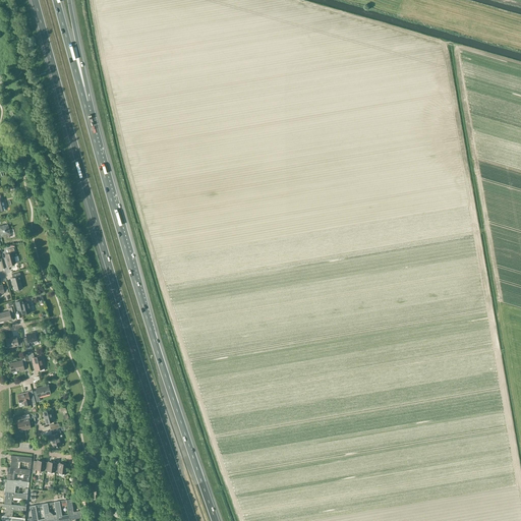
[(0,235),(0,236),(10,234),(7,224),(0,226),(0,235)]
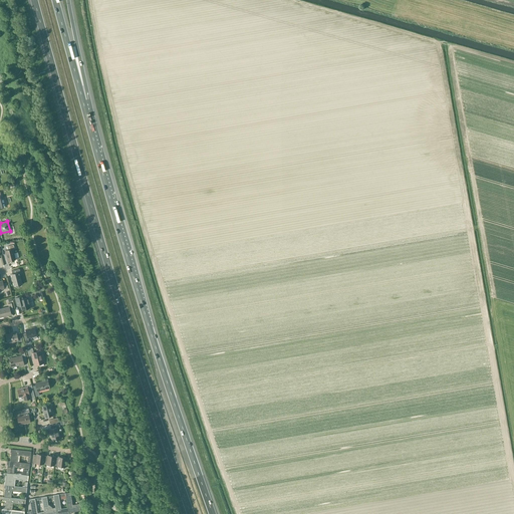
[(12,248),(14,248),(13,245),(7,246),(8,250),(5,250),(8,261),(15,259),(12,248)]
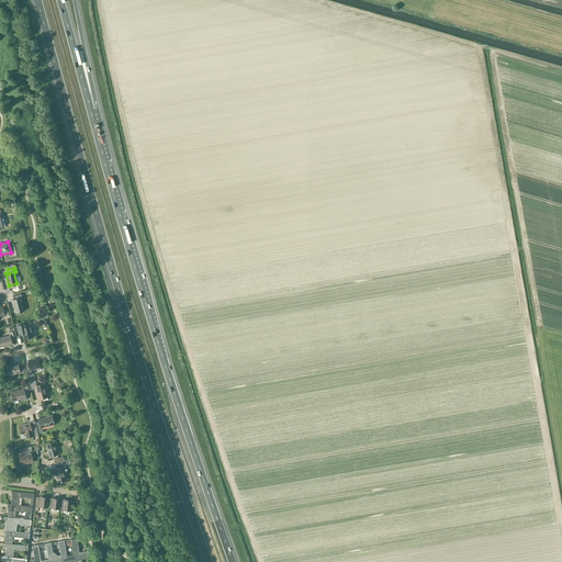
[(21,299),(22,299),(21,293),(12,296),(13,300),(12,300),(15,313),(24,311),(21,299)]
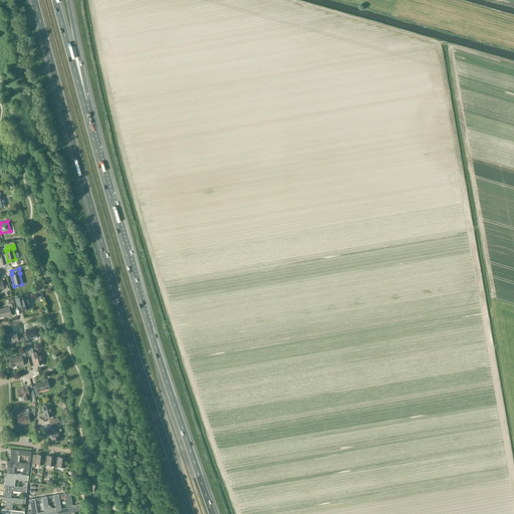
[(22,309),(30,307),(27,298),(23,299),(22,296),(15,298),(16,304),(20,303),(22,309)]
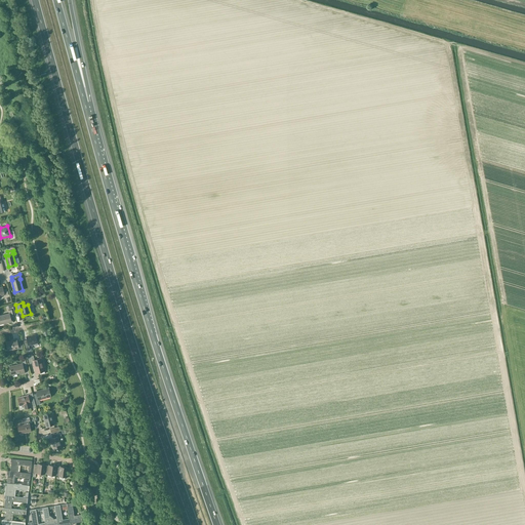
[(10,317),(13,317),(11,310),(8,311),(9,313),(0,315),(0,324),(11,321),(10,317)]
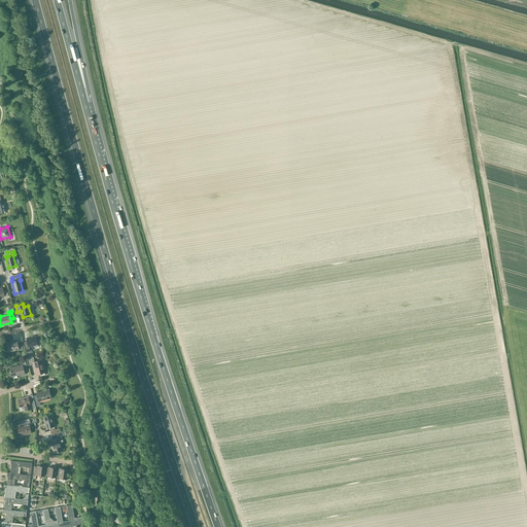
[(29,346),(37,344),(35,336),(26,338),(28,344),(25,345),(27,352),(30,351),(29,346)]
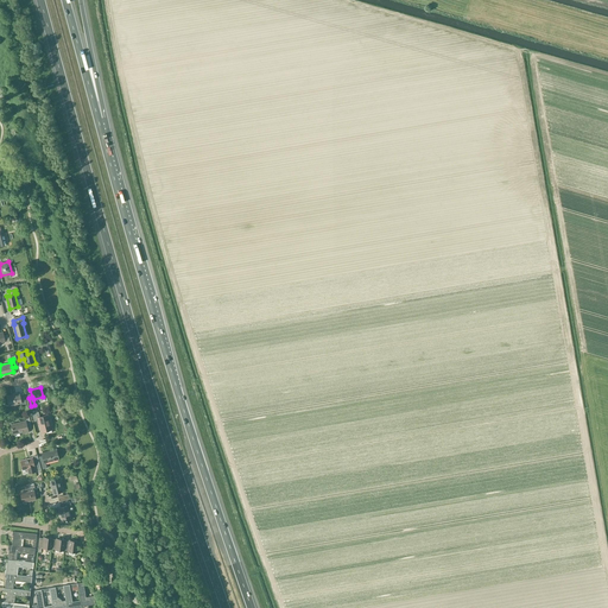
[(19,394),(18,392),(7,396),(10,406),(21,404),(26,403),(23,393),(19,394)]
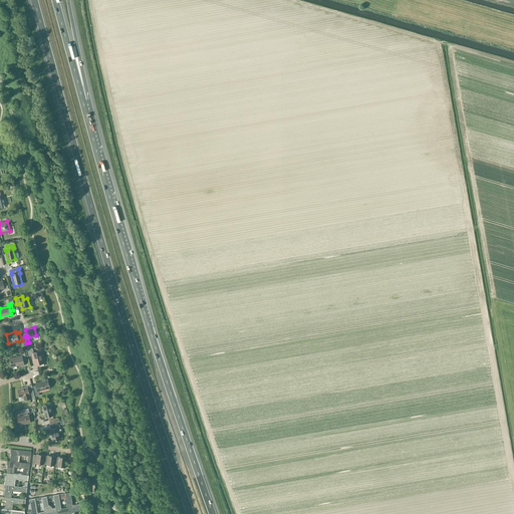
[(34,365),(43,362),(40,350),(32,352),(30,348),(27,349),(28,356),(32,355),(34,365)]
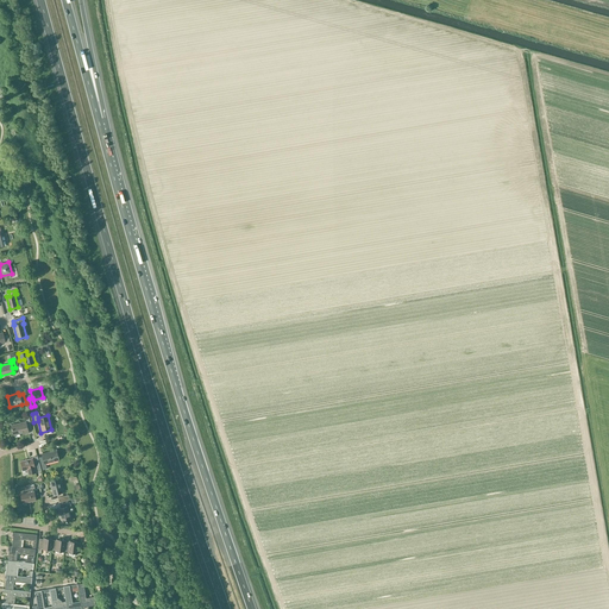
[(27,428),(31,427),(29,418),(25,419),(25,421),(11,425),(13,435),(23,432),(24,434),(29,433),(27,428)]
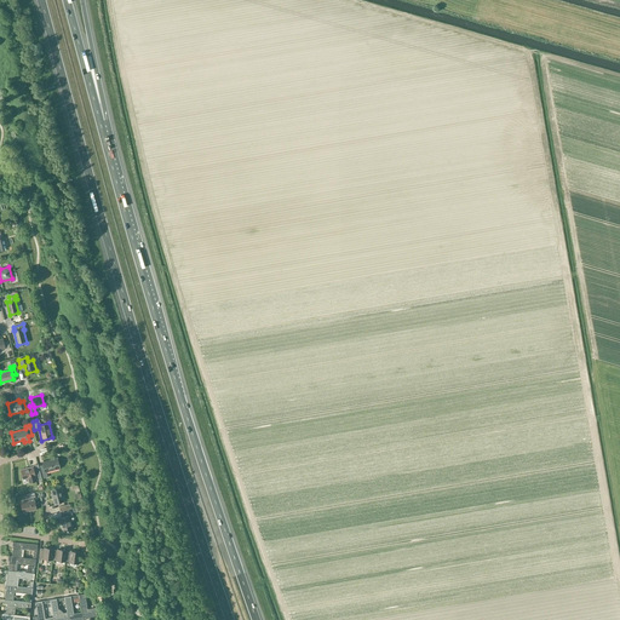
[(46,472),(59,469),(56,457),(42,460),(44,464),(40,465),(44,478),(47,477),(46,472)]
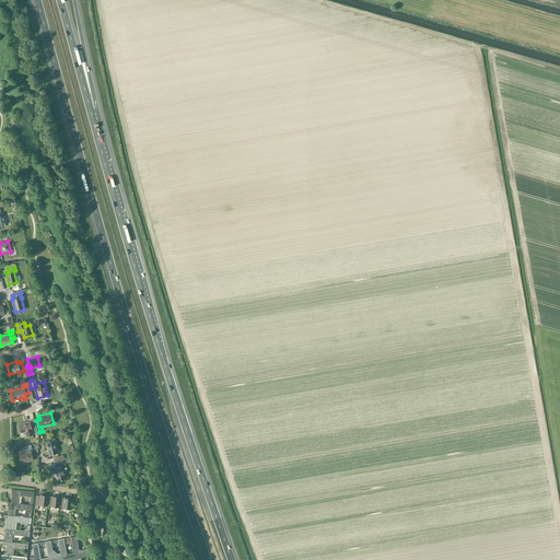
[(21,432),(24,431),(25,435),(37,433),(35,424),(31,426),(30,421),(19,424),(21,432)]
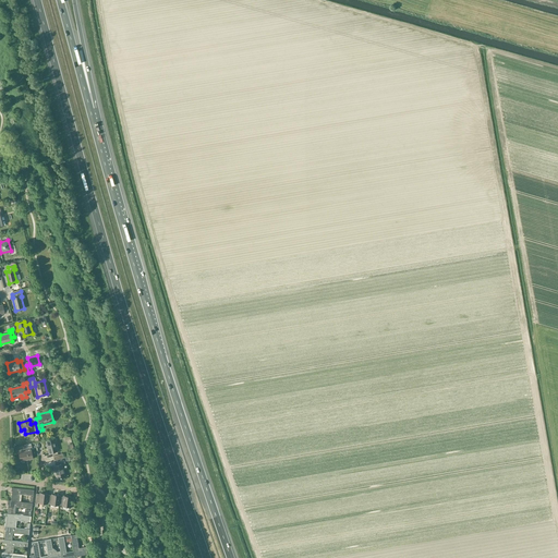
[(50,452),(58,450),(55,438),(46,440),(47,446),(48,446),(50,452)]
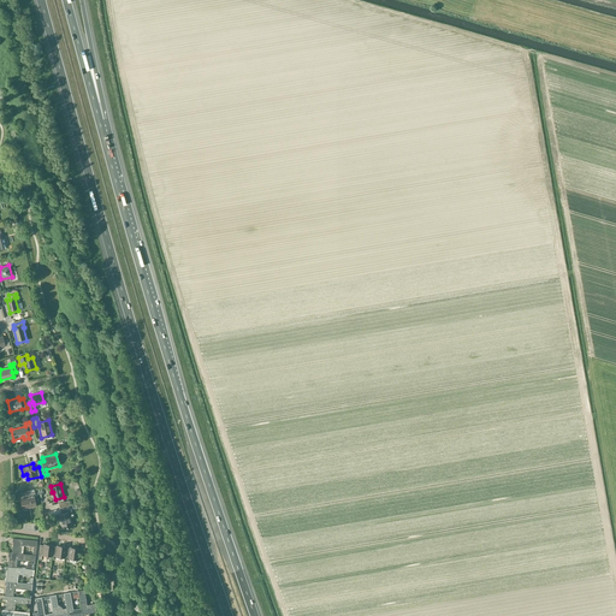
[(35,493),(34,490),(27,491),(27,495),(28,495),(29,498),(21,499),(22,509),(36,507),(34,497),(33,495),(35,493)]
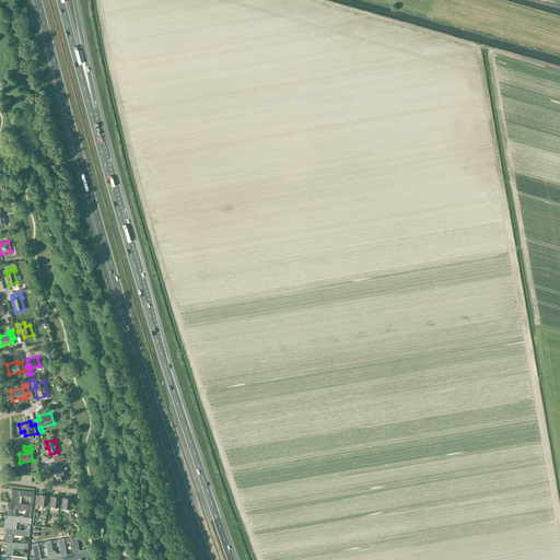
[(62,467),(66,466),(65,462),(55,464),(56,467),(54,468),(57,480),(66,478),(62,467)]
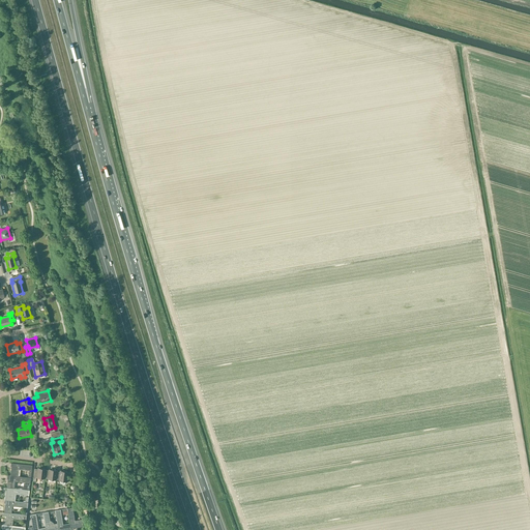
[(11,466),(10,475),(10,476),(18,476),(19,469),(31,471),(32,465),(10,463),(10,466),(11,466)]
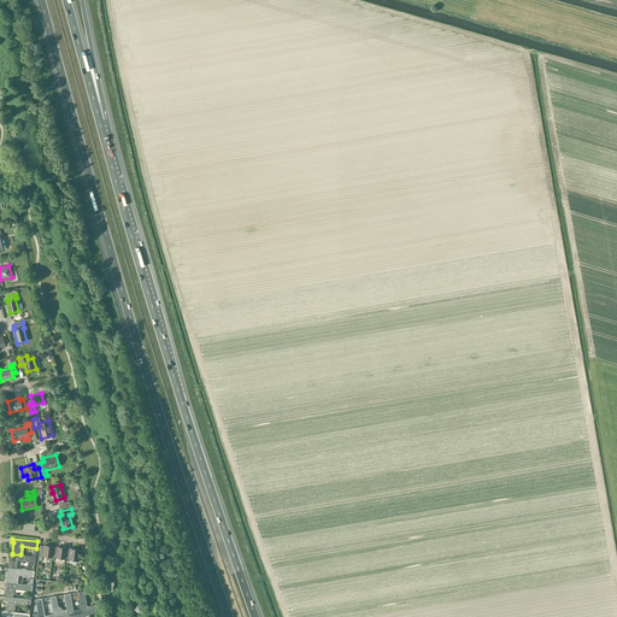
[(52,557),(53,547),(53,546),(43,545),(43,546),(40,545),(39,559),(41,560),(42,556),(52,557)]
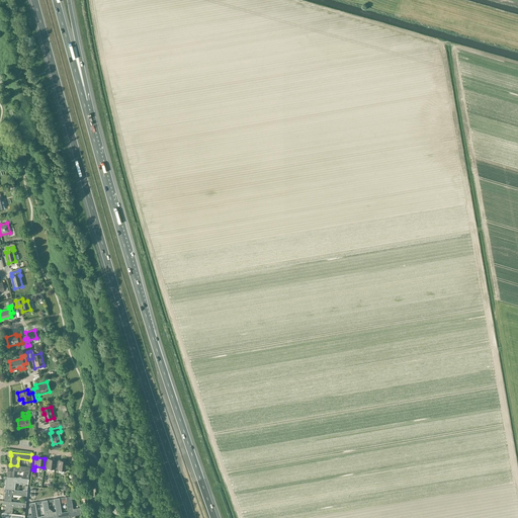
[(56,468),(57,460),(56,460),(56,459),(48,458),(48,459),(45,459),(44,467),(56,468)]
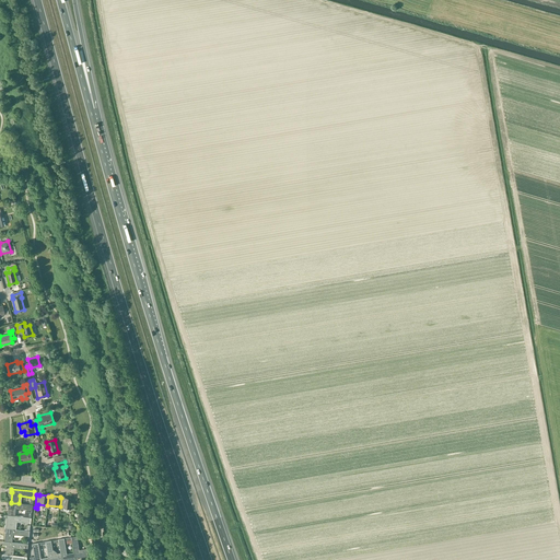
[(63,499),(61,498),(60,506),(70,509),(71,499),(63,498),(63,499)]
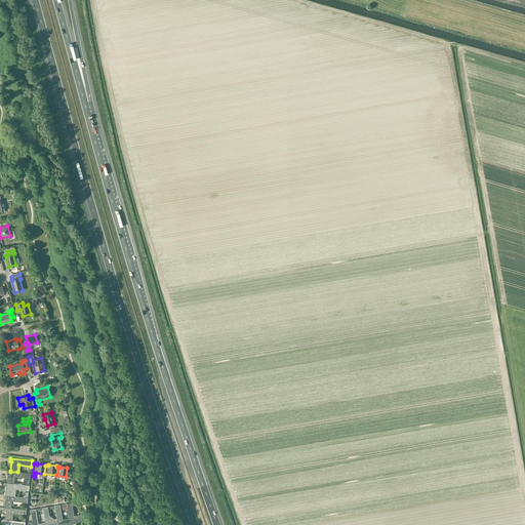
[(10,472),(10,471),(7,471),(6,474),(7,474),(6,483),(8,483),(13,484),(14,484),(15,477),(30,479),(30,473),(28,473),(17,472),(10,472)]
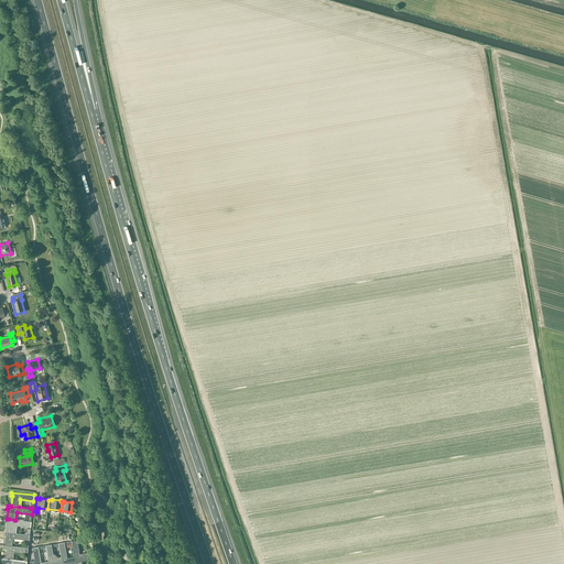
[(15,533),(17,525),(31,528),(31,521),(24,521),(15,520),(14,520),(9,519),(8,522),(9,522),(8,532),(8,533),(15,533)]
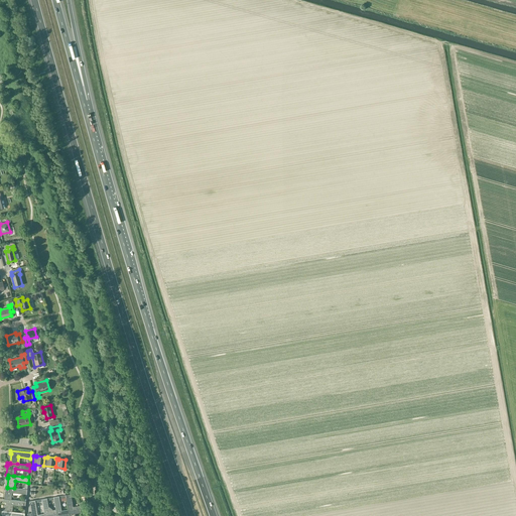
[(7,488),(7,487),(4,487),(4,490),(5,490),(4,499),(11,499),(11,493),(26,494),(27,489),(24,489),(14,488),(7,488)]
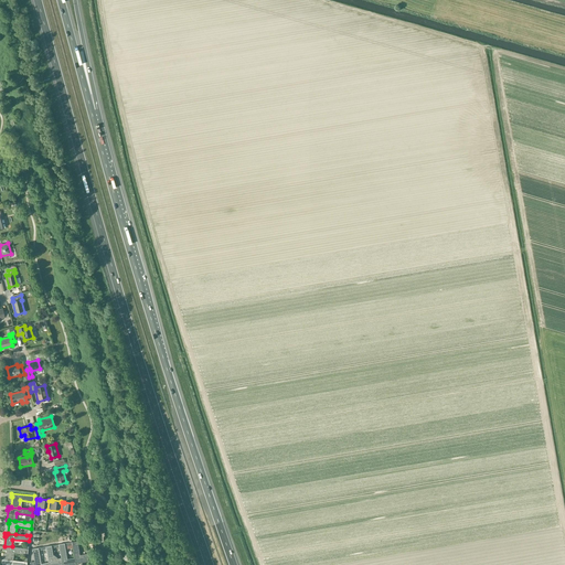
[(72,542),(72,545),(74,557),(75,564),(78,564),(78,563),(88,561),(87,553),(80,554),(77,541),(72,542)]
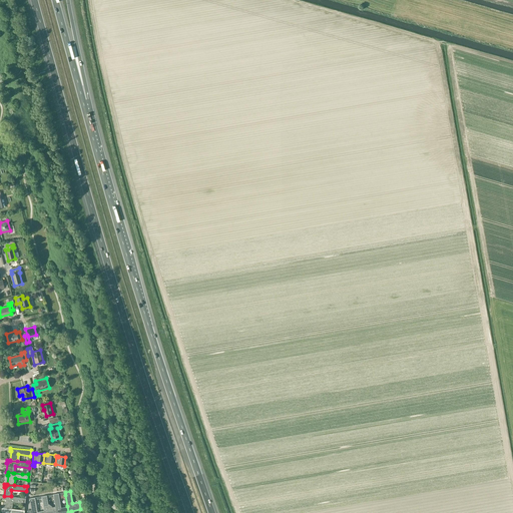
[(53,496),(55,506),(56,512),(68,512),(67,506),(61,508),(58,493),(53,494),(53,496)]
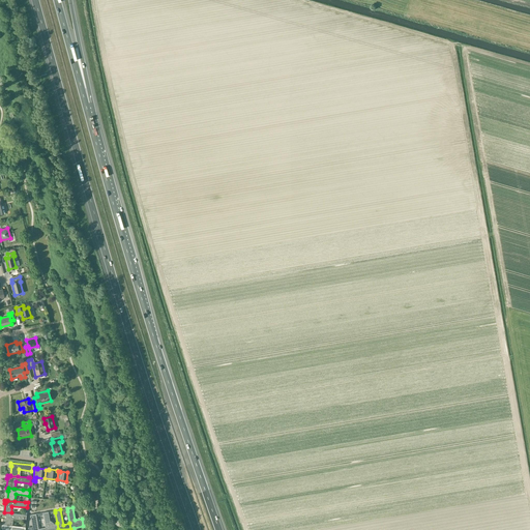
[(42,512),(42,514),(45,527),(46,527),(46,529),(57,529),(58,529),(57,523),(50,524),(48,511),(42,512)]
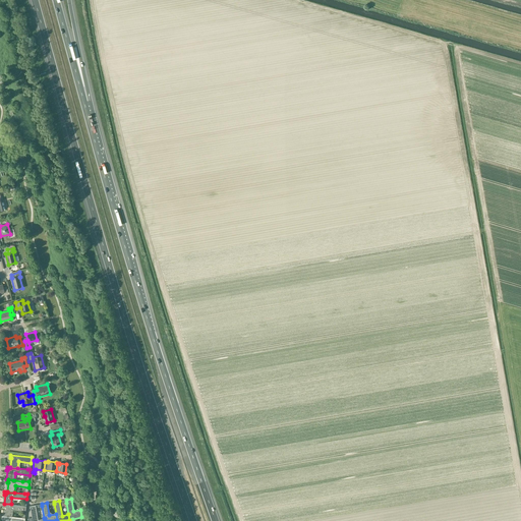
[(11,504),(4,504),(3,504),(2,507),(6,507),(5,510),(2,509),(1,516),(4,516),(11,517),(12,517),(12,510),(25,511),(25,506),(23,506),(11,504)]
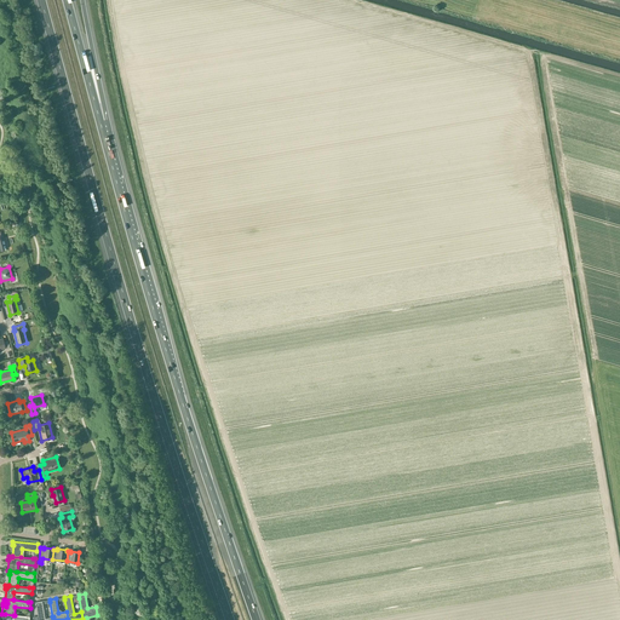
[(53,619),(53,616),(52,616),(45,619),(41,601),(35,602),(38,615),(33,616),(33,619),(53,619)]
